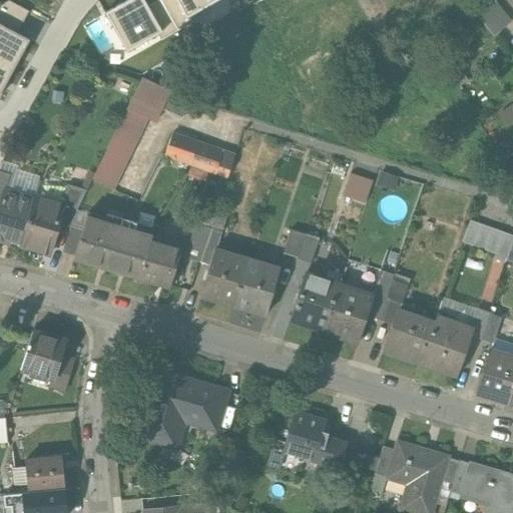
[(147,8),(142,0),(128,0),(105,14),(126,53),(157,35),(162,32),(147,8)]
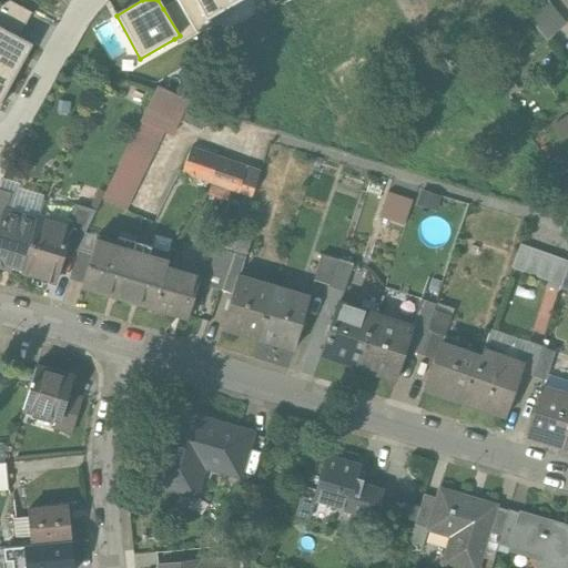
[(176,0),(163,9),(180,36),(174,39),(178,46),(196,36),(176,0)]
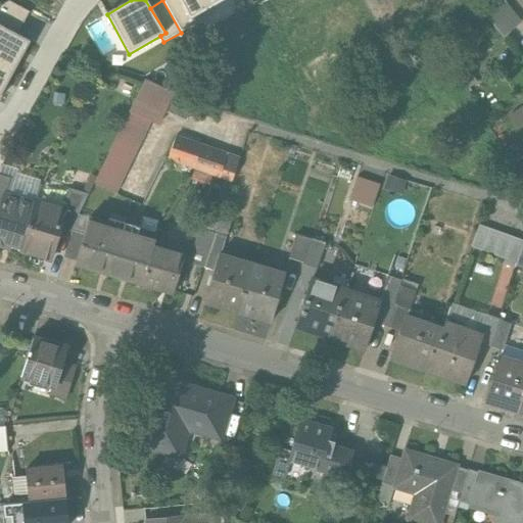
[(190,18),(179,0),(162,0),(181,33),(198,22),(194,16),(190,18)]
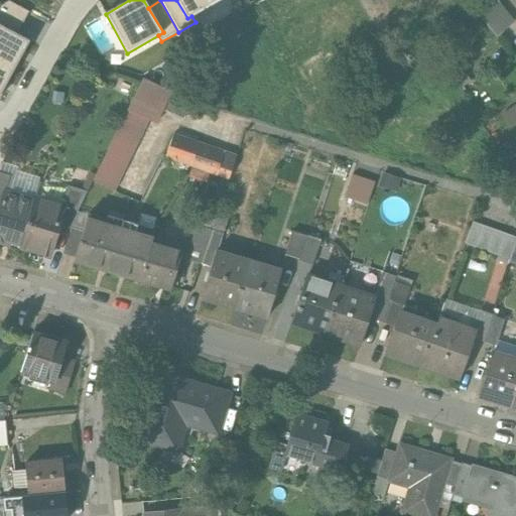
[(176,0),(187,18),(191,16),(219,0),(176,0)]
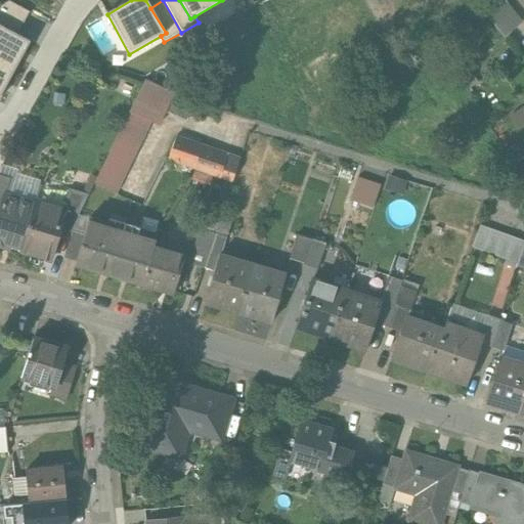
[(489,0),(479,5),(505,36),(522,23),(503,0),(489,0)]
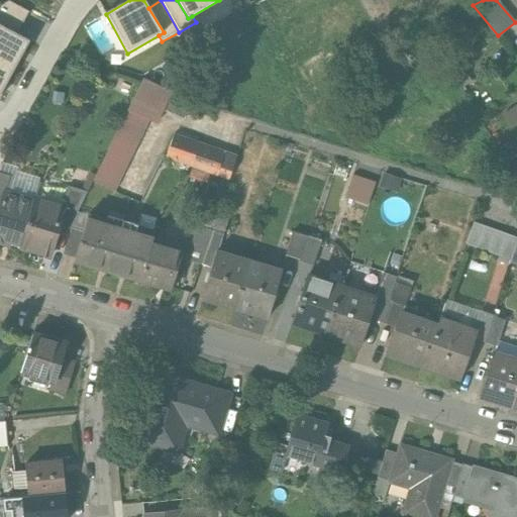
[(0,25),(17,35),(29,12),(9,2),(0,5),(0,25)]
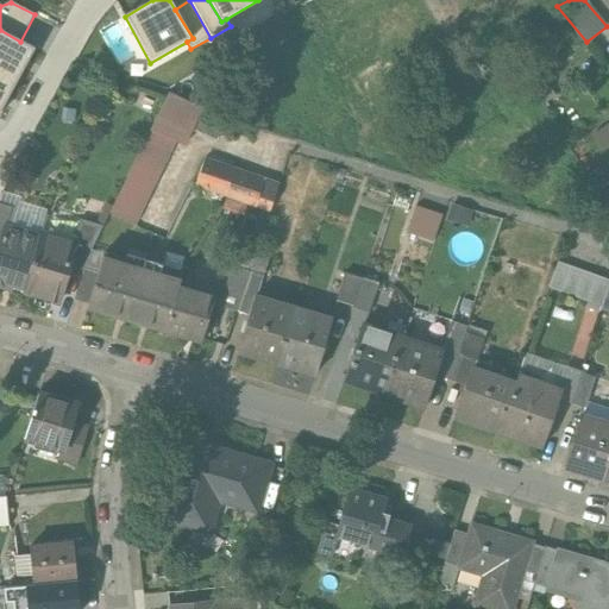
[(35,49),(20,42),(0,30),(0,75),(14,85),(35,49)]
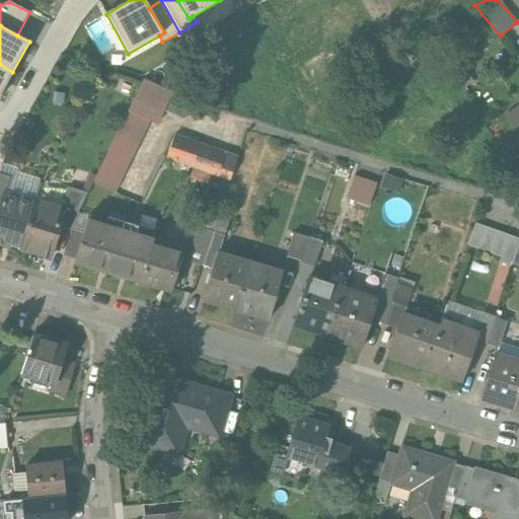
[(0,64),(0,95),(12,72),(0,64)]
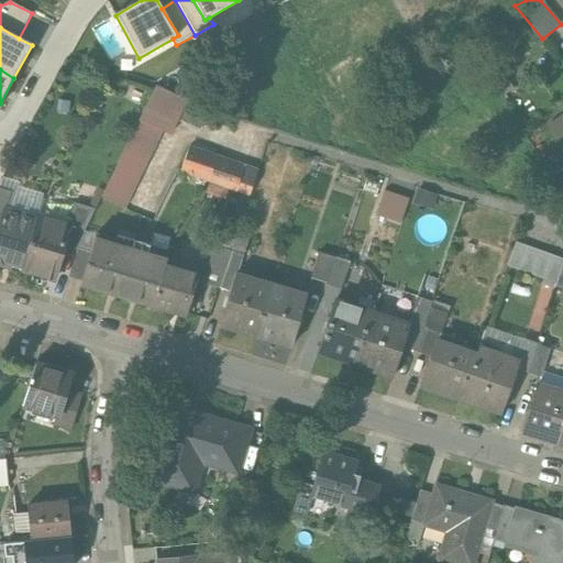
[(156,87),(102,195),(124,208),(162,131),(169,134),(177,121),(200,132),(210,111),(156,87)]
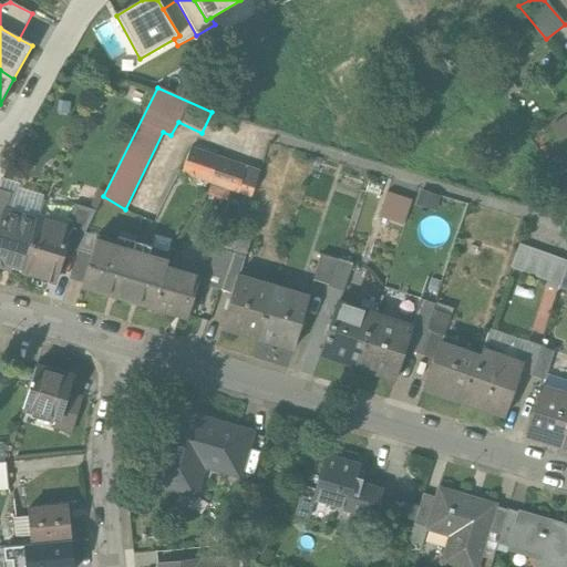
[(258,173),(192,150),(183,175),(249,198),(258,173)]
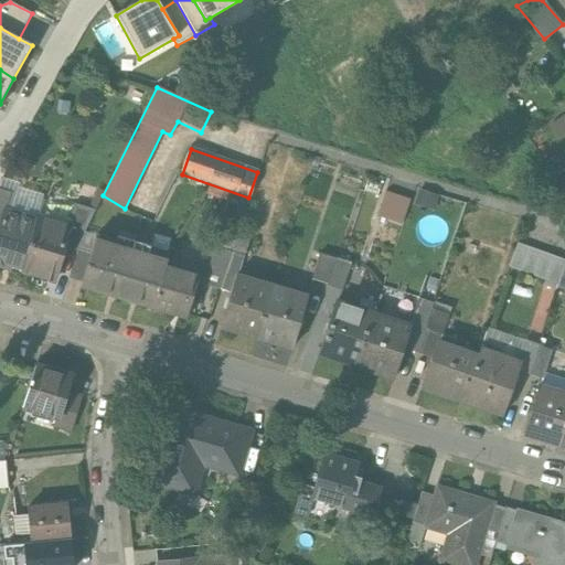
[(0,226),(4,212),(6,212),(11,193),(0,190),(0,226)]
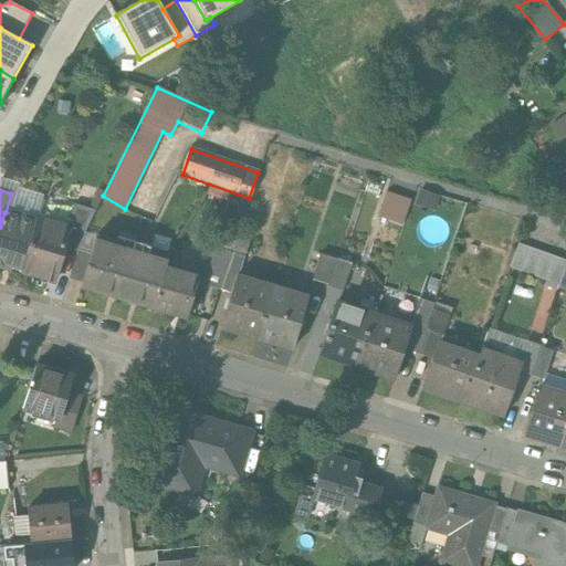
[(386,192),(378,217),(402,226),(410,201),(386,192)]
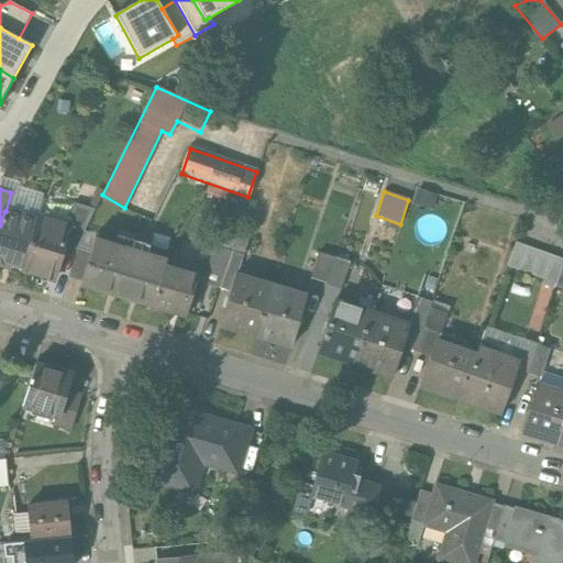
[(70,227),(65,245),(79,250),(85,231),(95,210),(74,205),(68,225),(70,227)]
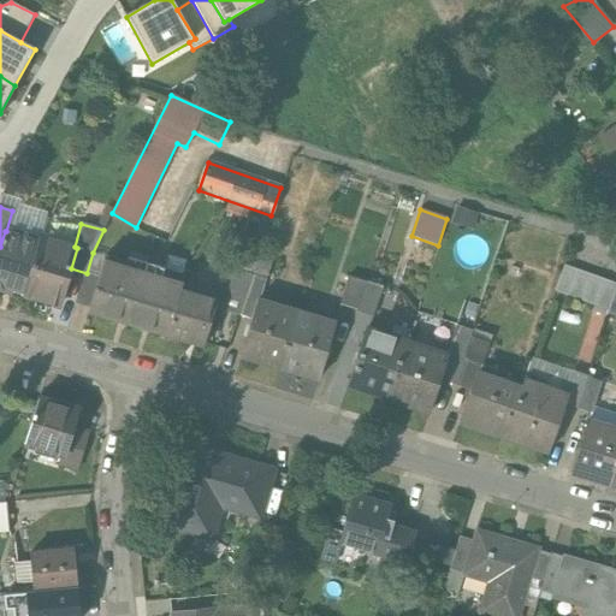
[(0,289),(23,297),(40,241),(6,231),(5,231),(0,247),(0,289)]
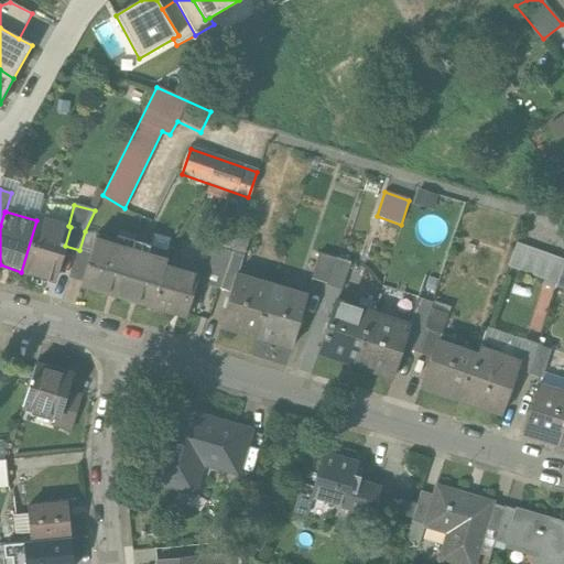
[(38,217),(36,220),(21,272),(55,281),(65,246),(71,227),(68,226),(38,217)]
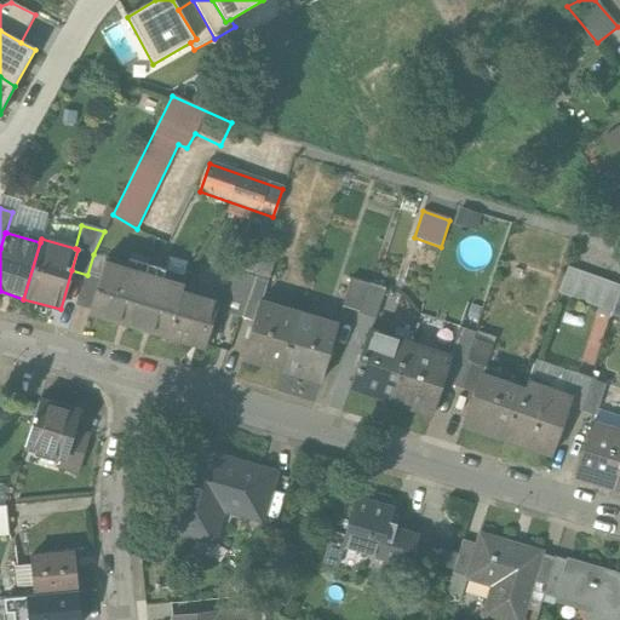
[(90,314),(168,338),(183,290),(184,282),(105,259),(99,281),(91,310),(90,314)]
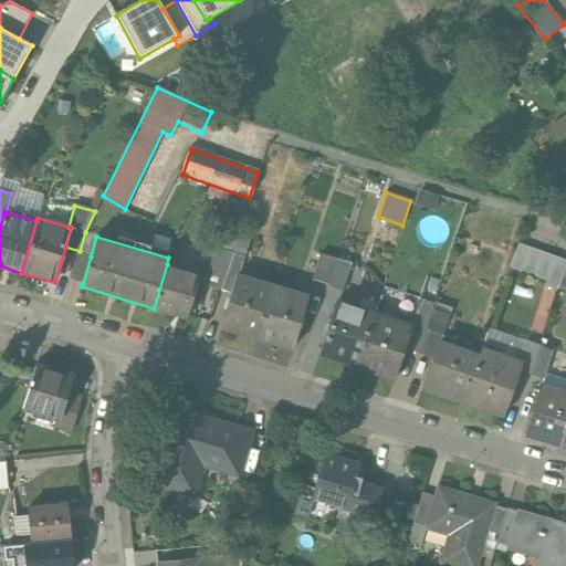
[(199,274),(167,264),(154,308),(188,318),(198,285),(220,290),(232,253),(208,245),(199,274)]
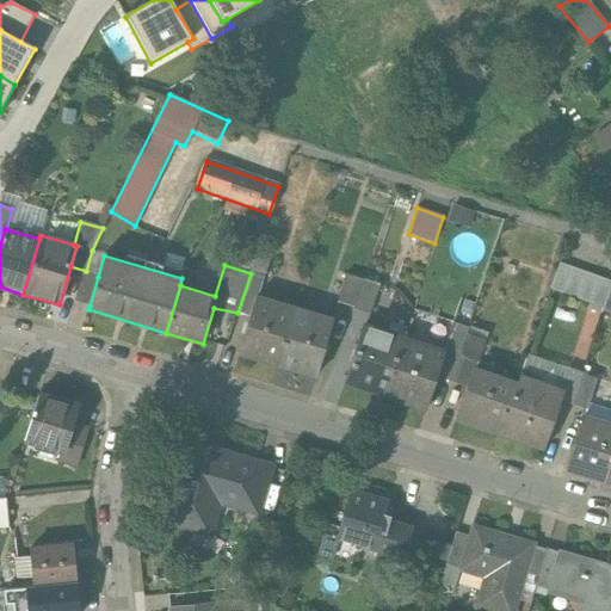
[(550,290),(604,307),(610,287),(610,282),(559,265),(550,290)]
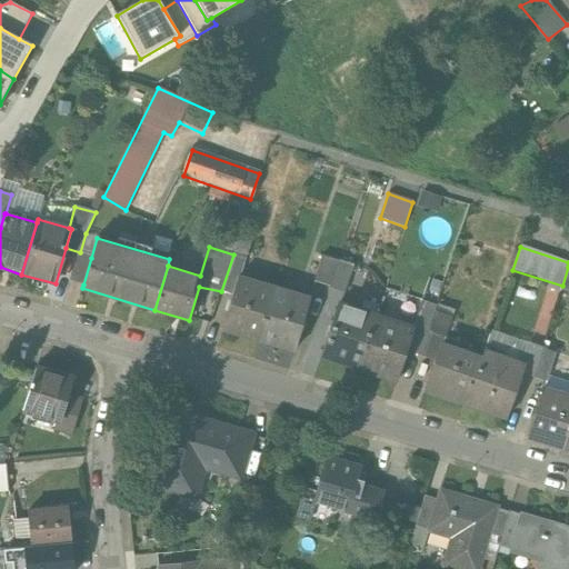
[(71,280),(83,285),(91,258),(79,255),(71,280)]
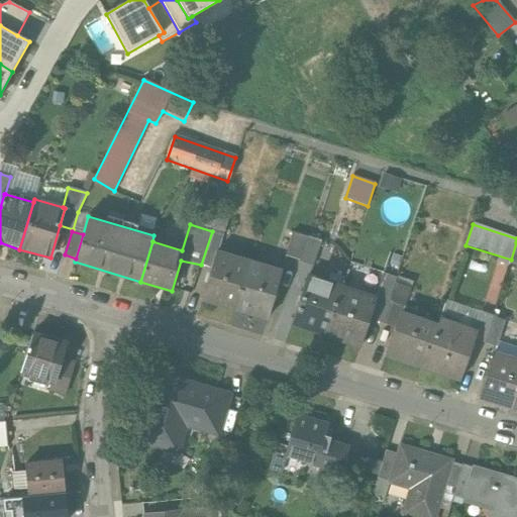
[(223,235),(212,231),(201,265),(212,269),(215,256),(217,256),(223,235)]
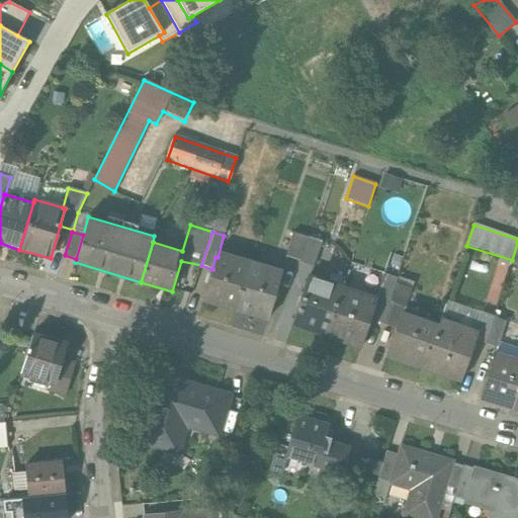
[(292,234),(284,257),(300,262),(309,239),(292,234)]
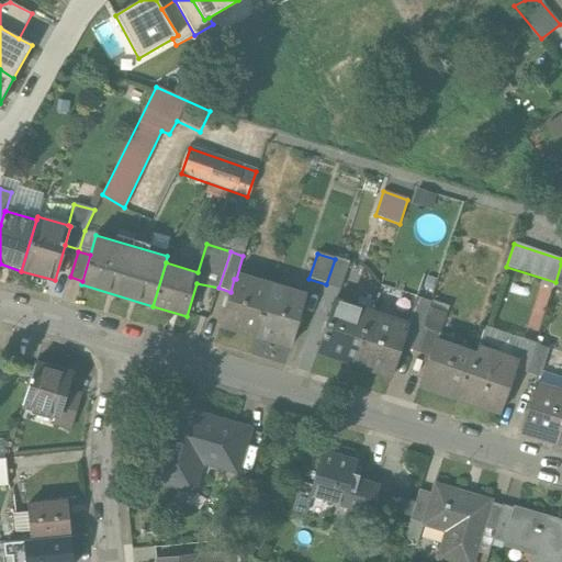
[(335,259),(326,284),(340,290),(349,265),(335,259)]
